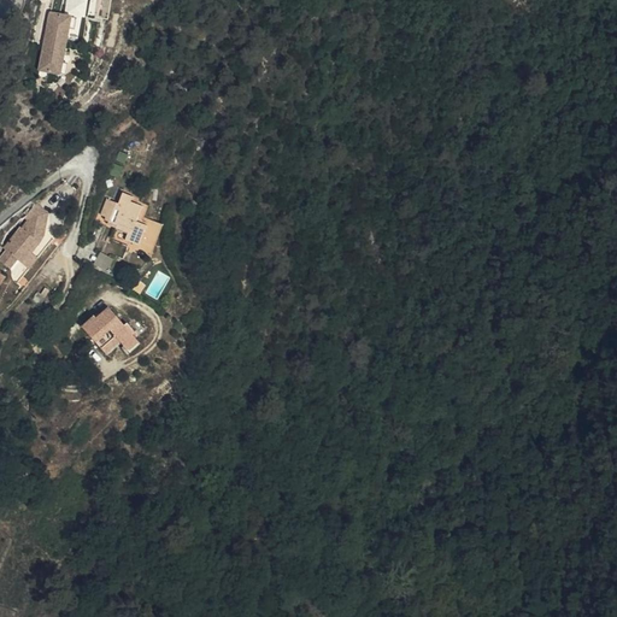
[(68,0),(66,13),(86,16),(88,0),(68,0)]
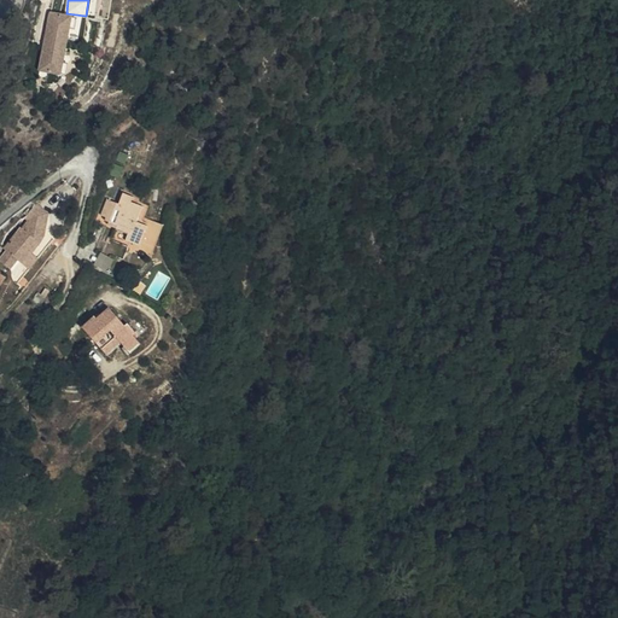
[(73,15),(51,11),(41,70),(63,74),(63,73),(65,62),(71,27),(73,16),(73,15)]
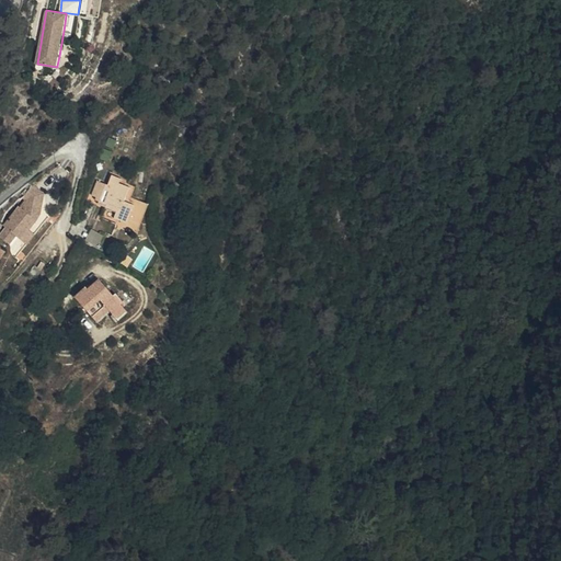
[(111,137),(107,145),(114,148),(117,139),(111,137)]
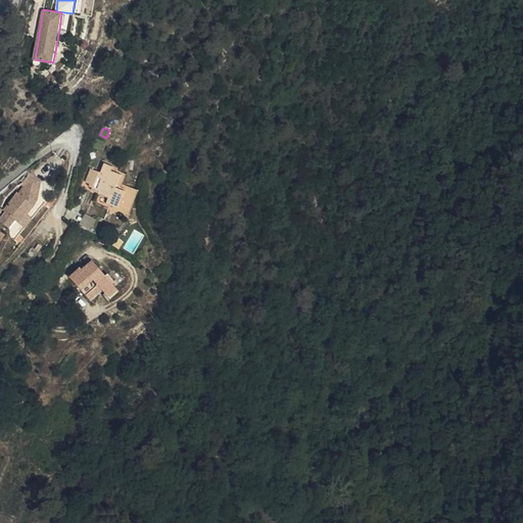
[(94,147),(101,149),(105,140),(97,138),(94,147)]
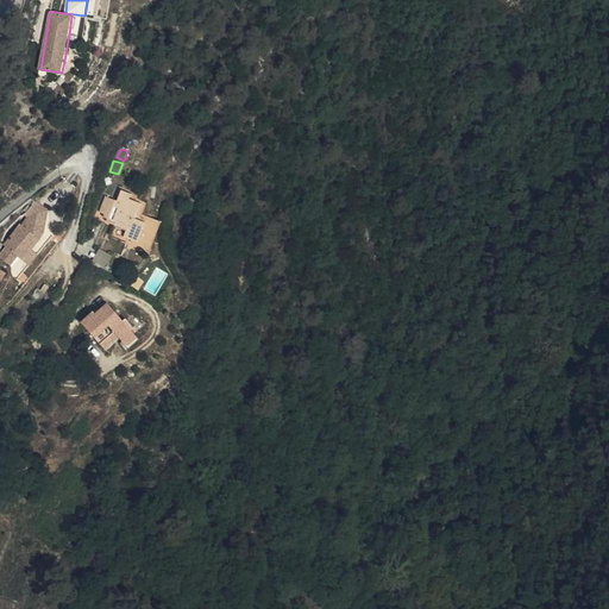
[(139,240),(148,218),(138,214),(143,201),(133,198),(135,194),(123,189),(118,201),(107,196),(100,213),(108,217),(107,219),(119,224),(118,226),(132,232),(130,237),(139,240)]
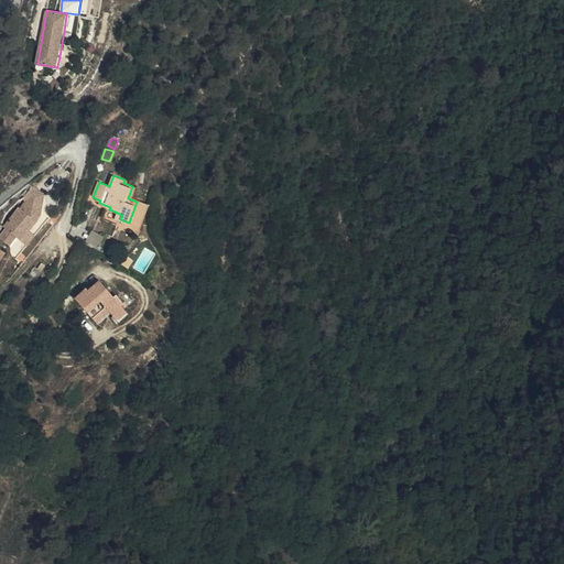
[(22,208),(1,237),(11,245),(18,236),(29,245),(36,235),(30,229),(39,220),(42,215),(45,194),(35,184),(24,198),(26,201),(25,210),(22,208)]
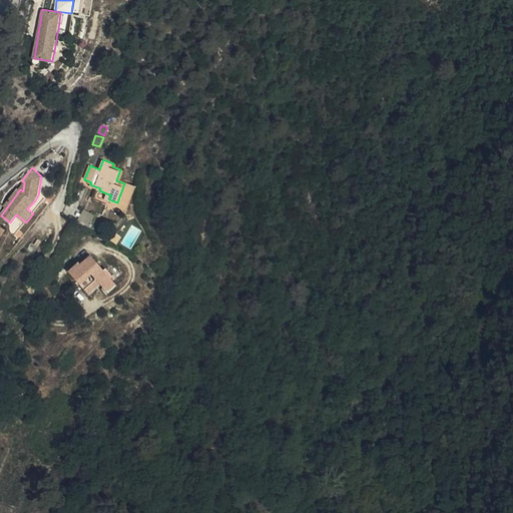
[(90,225),(97,214),(83,206),(77,217),(90,225)]
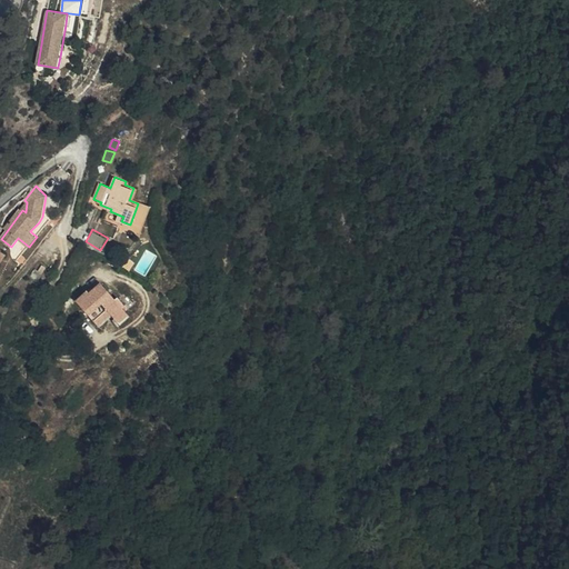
[(45,275),(37,269),(31,277),(38,281),(45,275)]
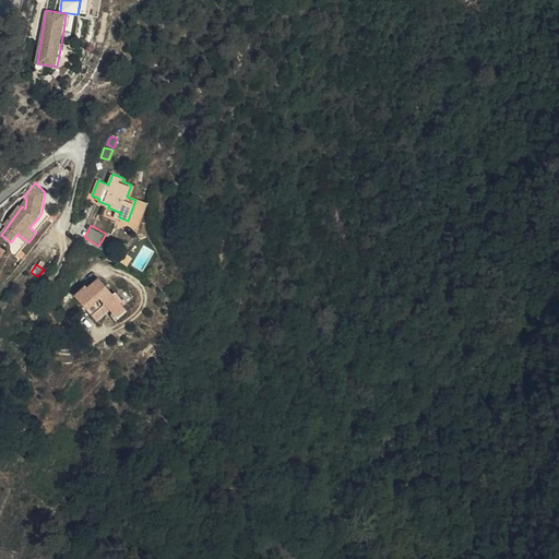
[(116,314),(122,308),(117,301),(120,298),(115,290),(113,292),(98,276),(87,287),(84,287),(75,295),(96,318),(109,307),(116,314)]
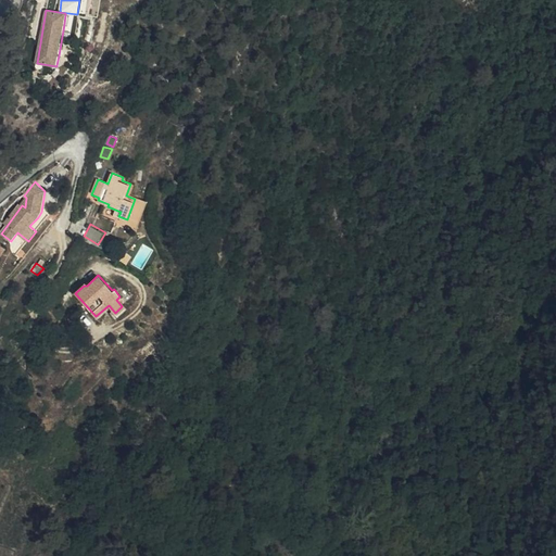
[(125,310),(122,306),(115,313),(118,316),(125,310)]
